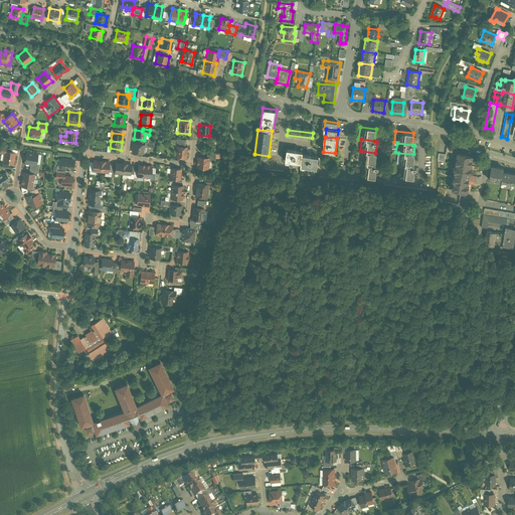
[(143,146),(133,145),(132,153),(142,154),(143,146)]
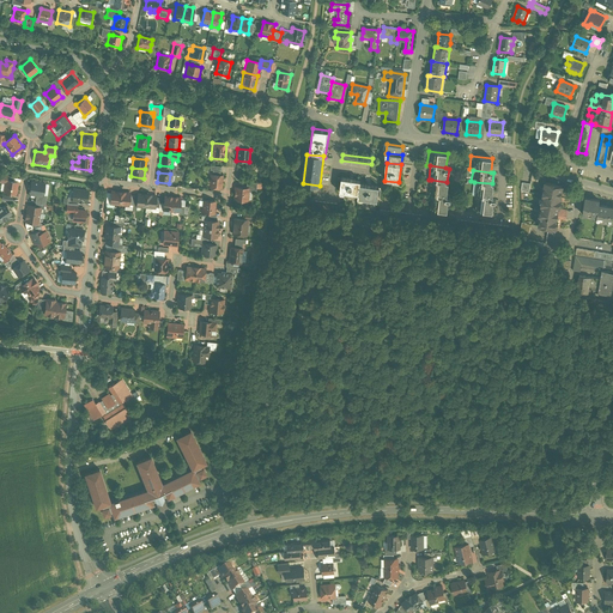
[(10,175),(0,174),(0,175),(0,182),(5,184),(4,192),(17,194),(18,182),(8,181),(10,175)]
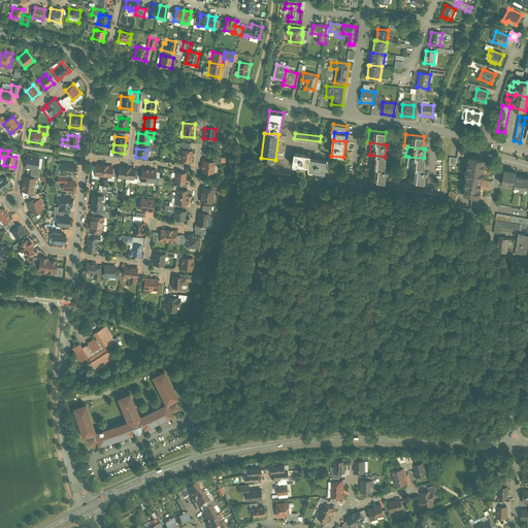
[(184,151),(182,151),(180,162),(191,163),(192,151),(189,151),(184,151)]
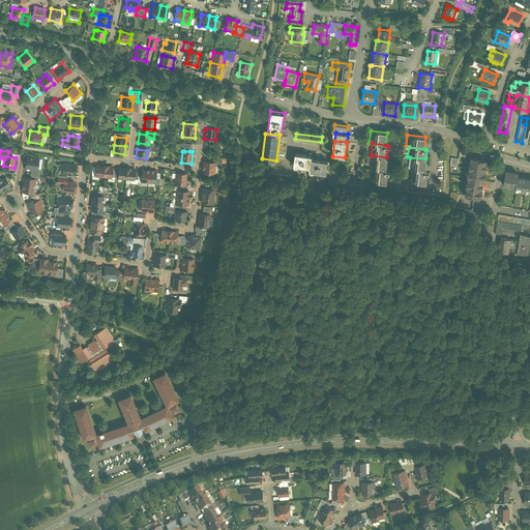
[(311,168),(312,159),(313,156),(296,154),(294,166),(311,168)]
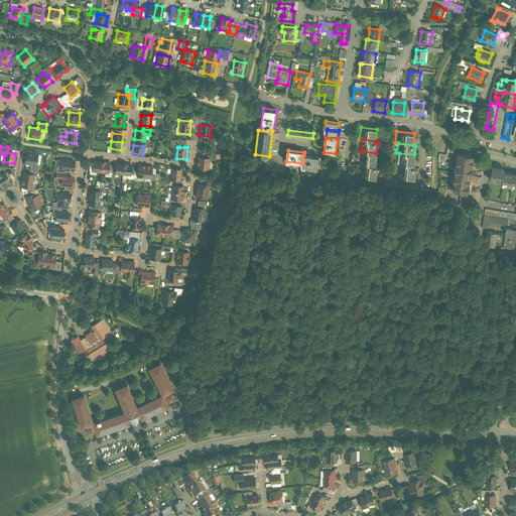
[(379,153),(376,153),(363,151),(362,164),(365,164),(377,166),(379,153)]
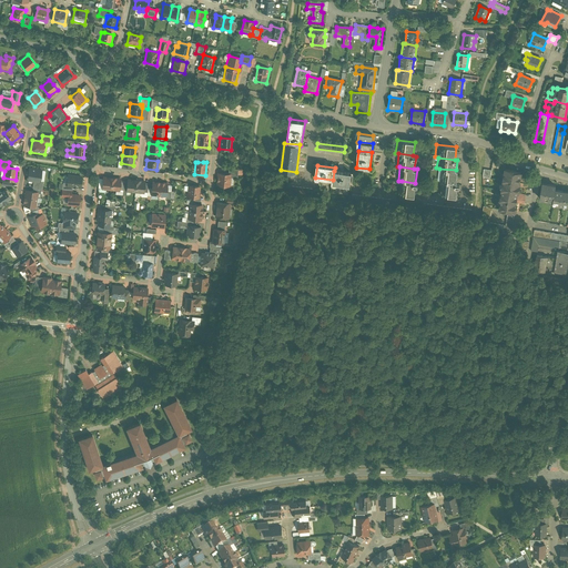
[(41,171),(29,169),(27,181),(39,182),(41,171)]
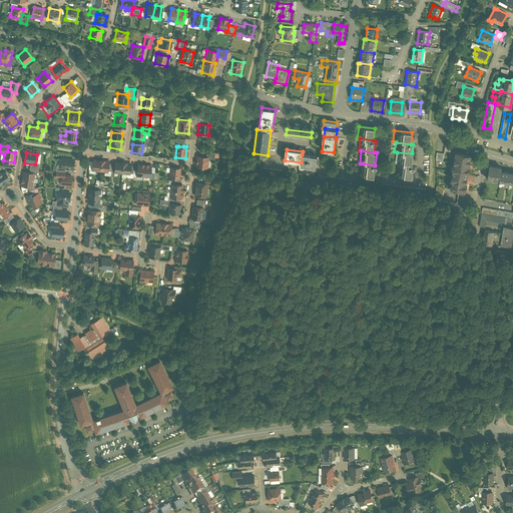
[(414,154),(412,153),(397,152),(395,164),(397,164),(412,166),(414,154)]
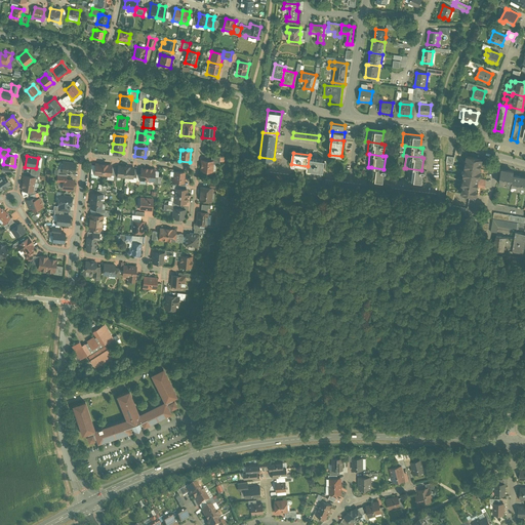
[(219,157),(210,157),(209,161),(213,161),(212,164),(218,165),(219,157)]
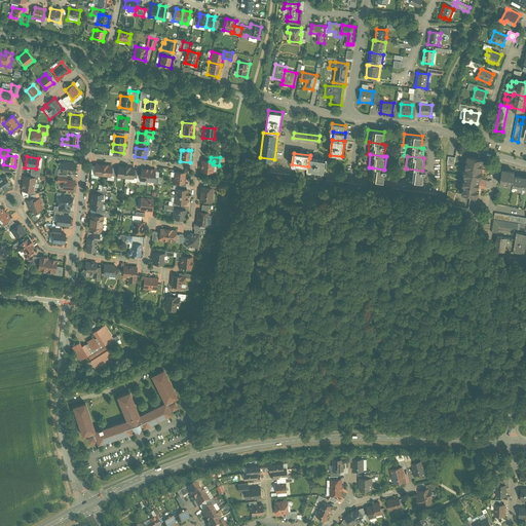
[(479,158),(467,157),(467,162),(468,162),(467,166),(465,166),(481,170),(482,160),(478,159),(479,158)]
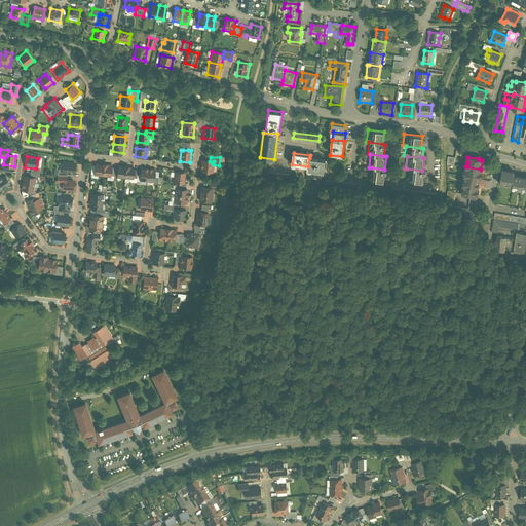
[(309,158),(308,166),(308,170),(324,172),(326,160),(309,158)]
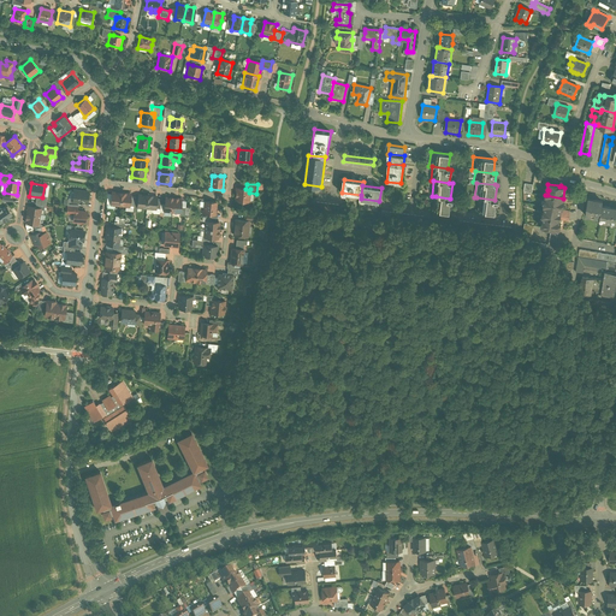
[(246,189),(236,188),(235,202),(248,203),(249,193),(250,189),(246,189)]
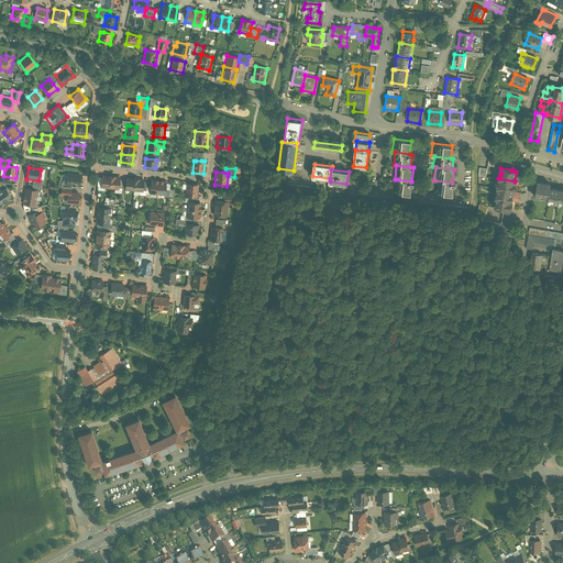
[(80,175),(67,174),(66,183),(66,186),(72,187),(79,187),(80,175)]
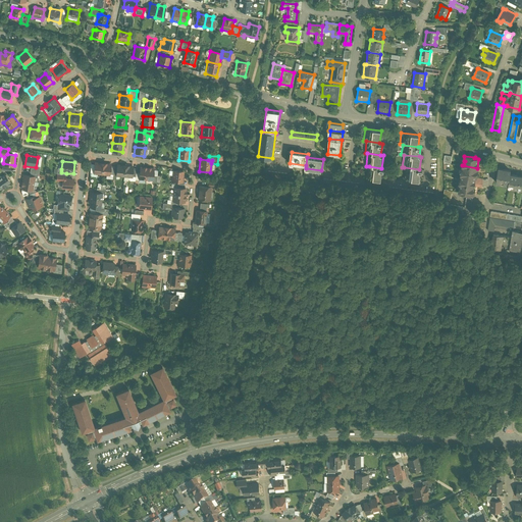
[(94,173),(102,174),(103,162),(95,161),(94,173)]
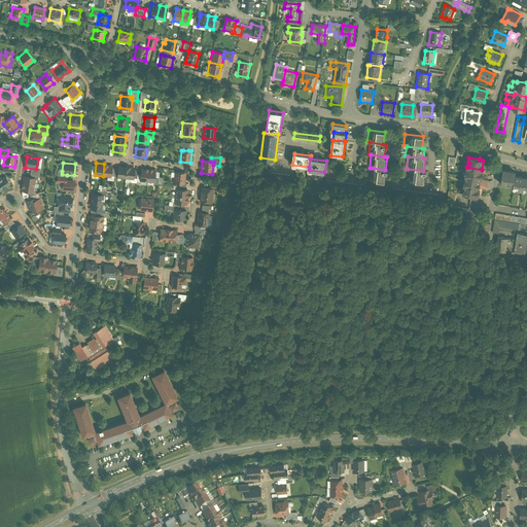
[(111,165),(104,164),(103,176),(110,177),(111,165)]
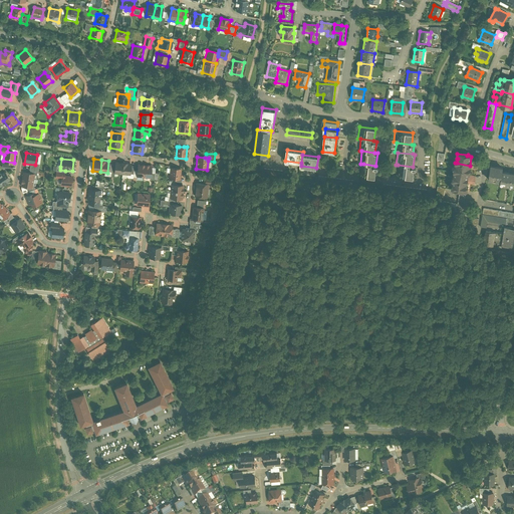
[(114,173),(122,174),(123,163),(115,162),(114,173)]
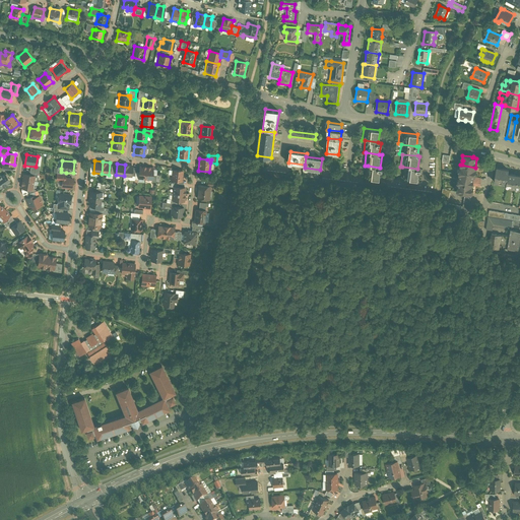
[(132,166),(125,165),(124,176),(131,177),(132,166)]
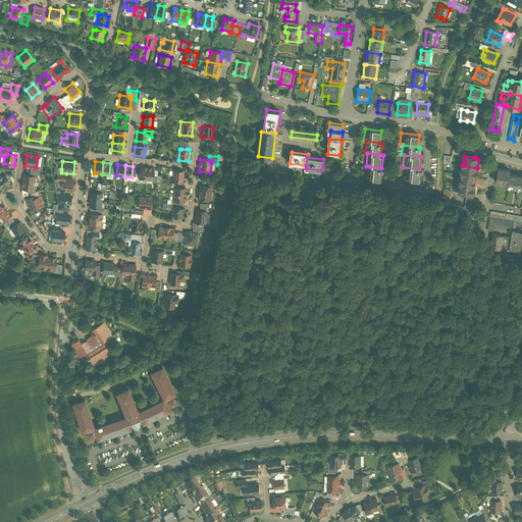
[(477,168),(462,165),(464,166),(464,168),(462,168),(462,171),(463,171),(463,174),(460,174),(460,175),(461,175),(476,177),(476,176),(477,170),(477,168)]
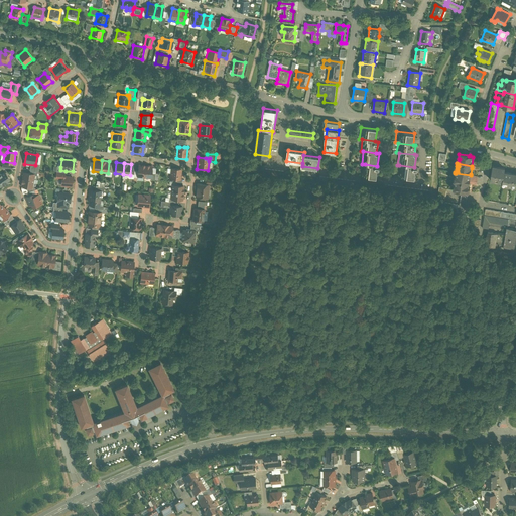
[(137,176),(144,177),(145,165),(138,164),(137,172),(137,176)]
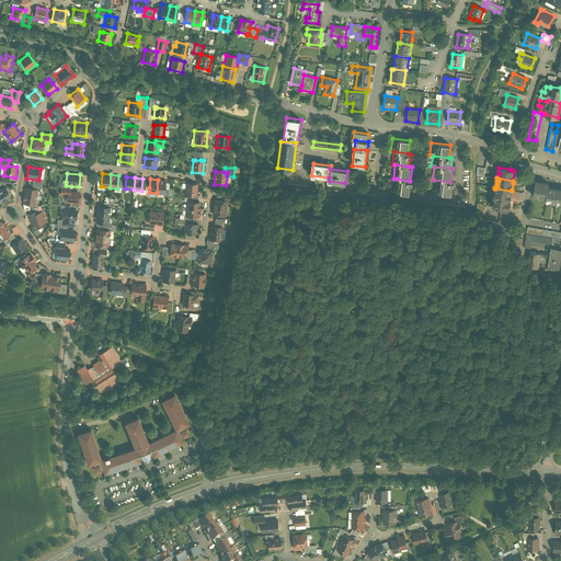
[(412,181),(410,181),(397,179),(395,192),(410,194),(412,181)]
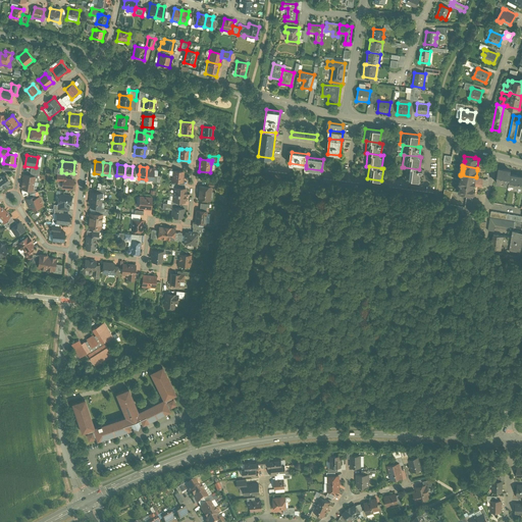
[(421,169),(419,169),(404,167),(403,178),(420,180),(421,169)]
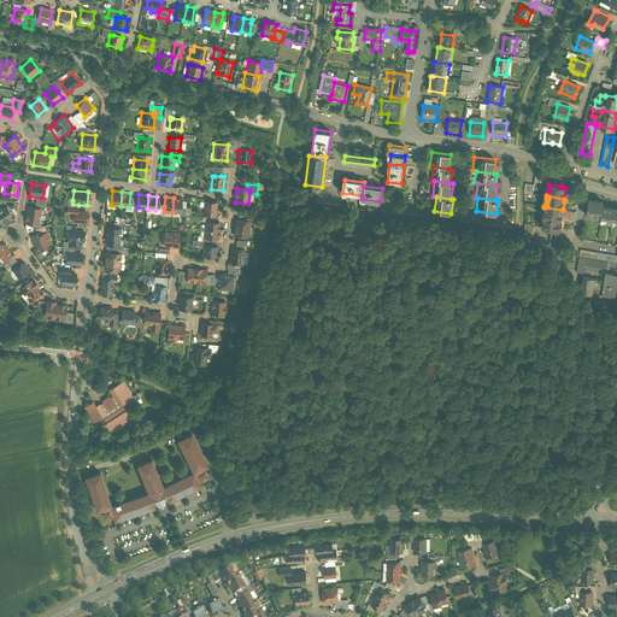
[(603,203),(588,200),(586,216),(600,218),(599,221),(600,221),(603,206),(603,203)]
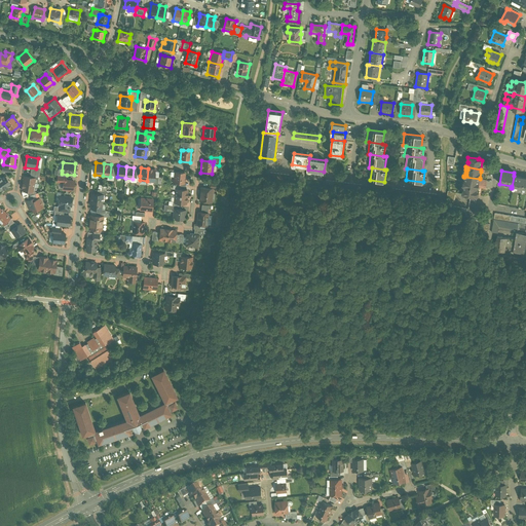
[(185,173),(174,172),(174,183),(184,184),(185,173)]
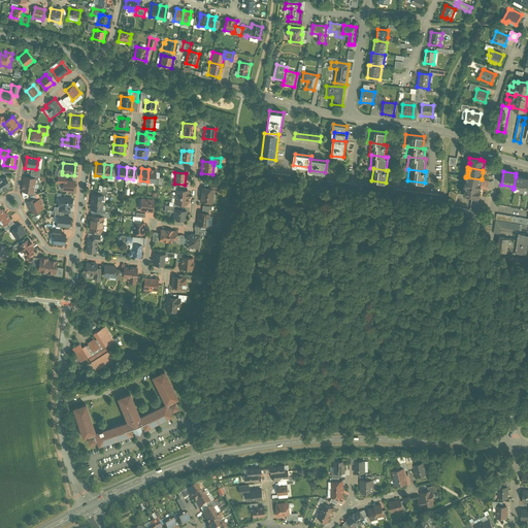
[(4,176),(0,178),(0,192),(10,185),(4,176)]
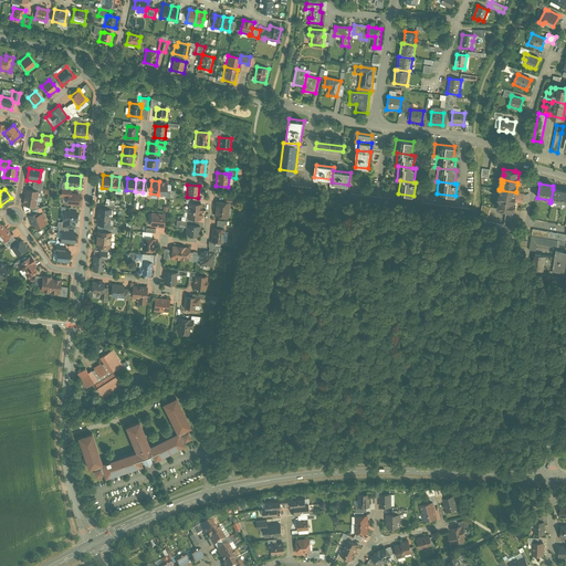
[(563,191),(553,189),(551,202),(561,205),(563,191)]
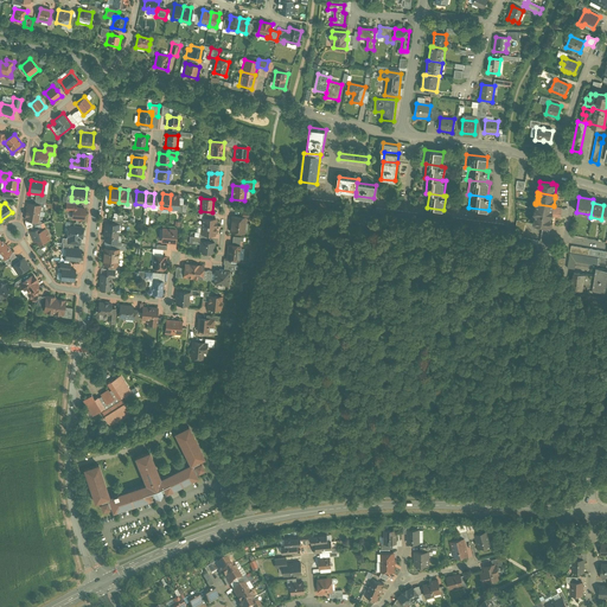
[(77,205),(65,204),(65,211),(72,211),(71,219),(84,221),(85,209),(76,208),(77,205)]
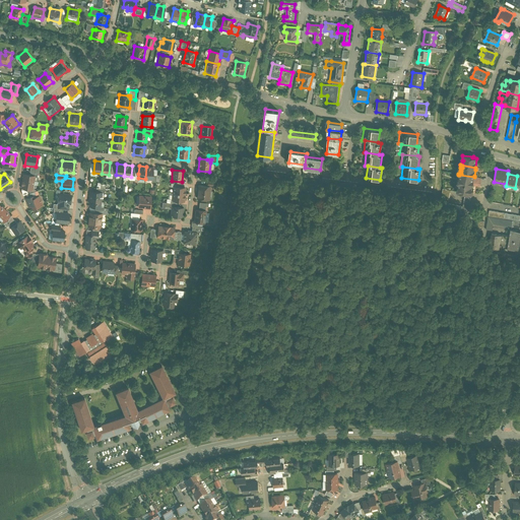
[(474,177),(459,175),(458,183),(459,183),(457,191),(471,194),(473,186),(472,186),(473,177),(474,177)]
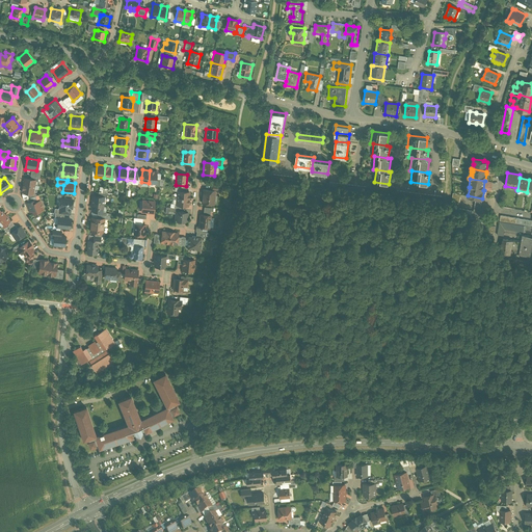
[(32,194),(34,186),(23,185),(22,192),(32,194)]
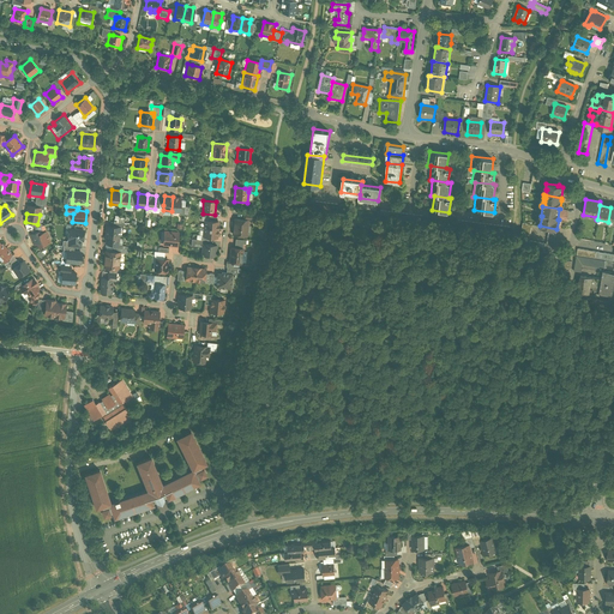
[(511,221),(458,215),(456,228),(510,234),(511,221)]
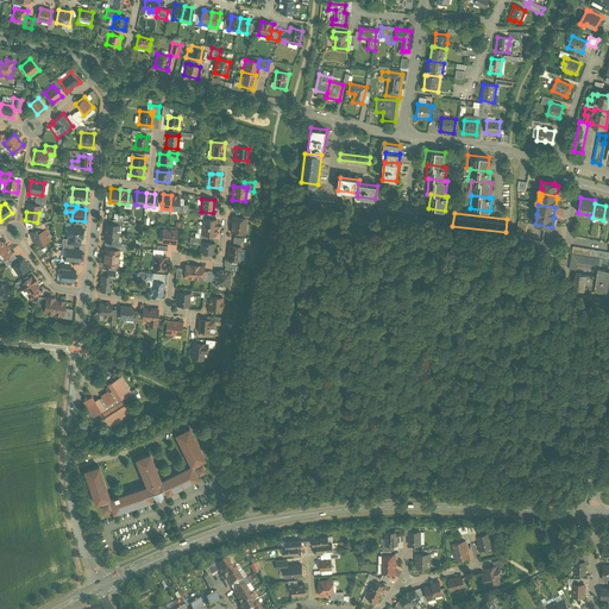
[(248,219),(232,218),(231,234),(245,236),(248,219)]
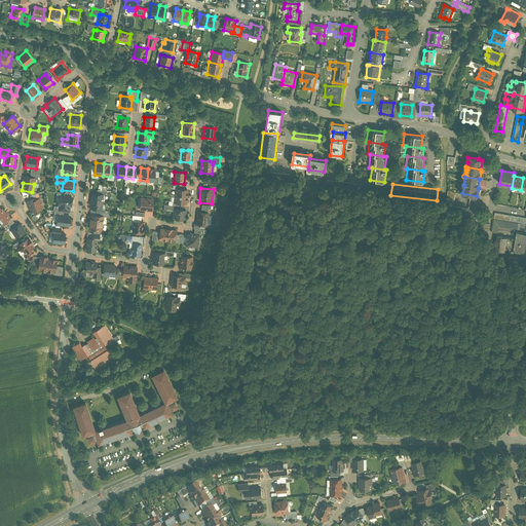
[(455,192),(448,191),(446,201),(454,202),(455,192)]
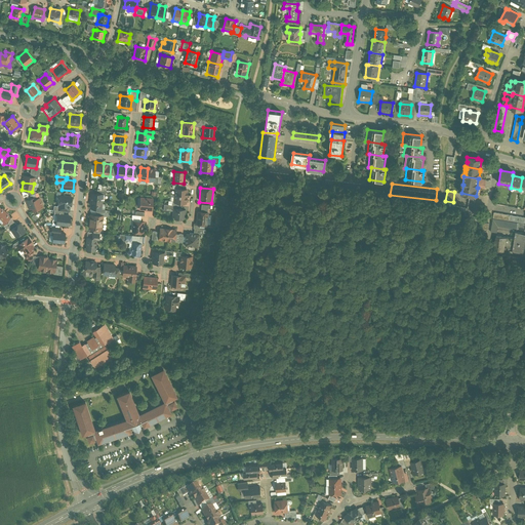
[(185,203),(186,196),(174,195),(173,202),(185,203)]
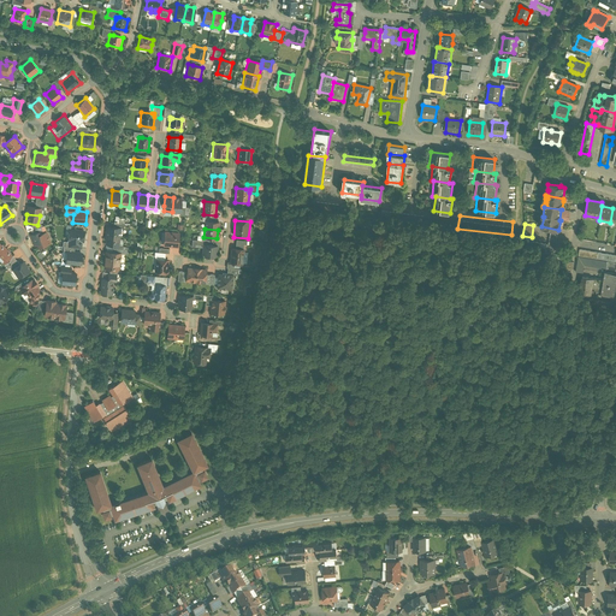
[(46,230),(29,235),(34,249),(51,244),(46,230)]
